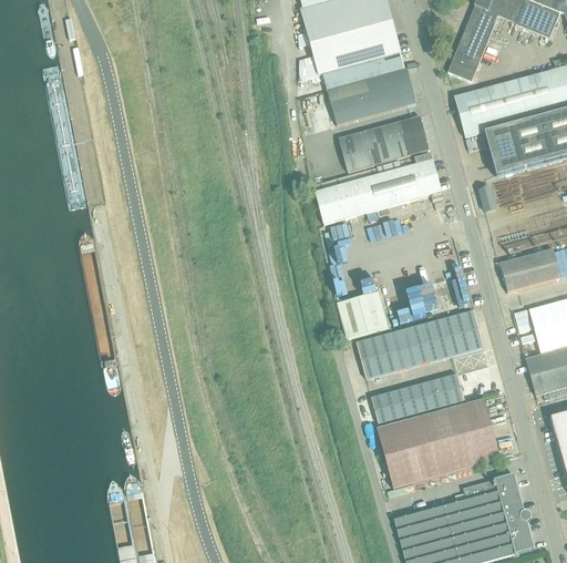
[(319,74),(322,73),(400,52),(385,0),(326,0),(302,7),(300,7),(319,74)]
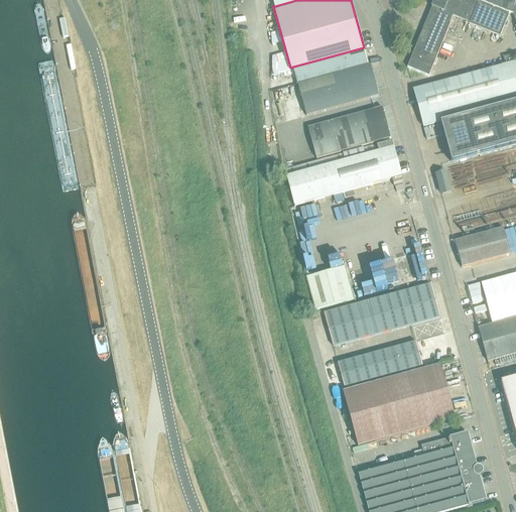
[(437,0),(435,4),(433,3),(408,65),(430,73),(455,14),(470,20),(470,21),(501,34),(510,12),(508,12),(509,9),(513,11),(515,22),(515,48),(502,53),(504,60),(515,56),(515,0),(437,0)]
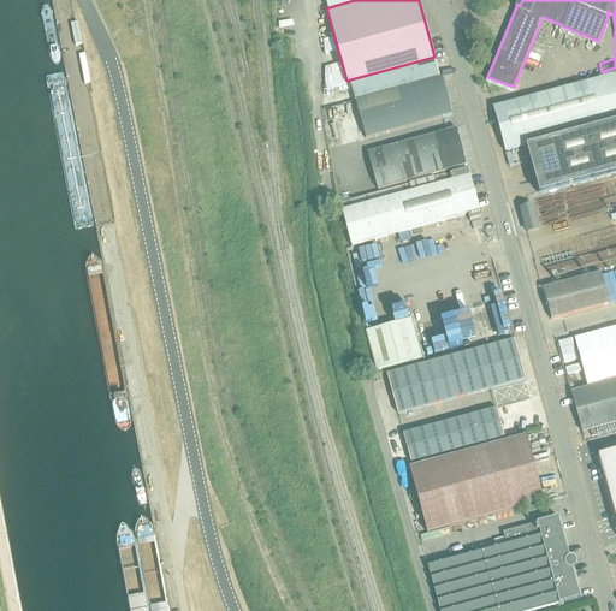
[(564,41),(576,46),(581,34),(569,29),(564,41)]
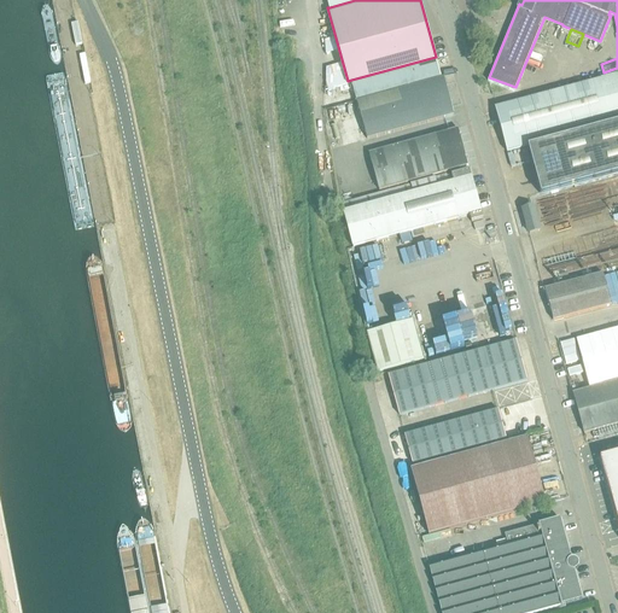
[(83,51),(80,52),(85,80),(91,80),(91,79),(85,51),(83,51)]
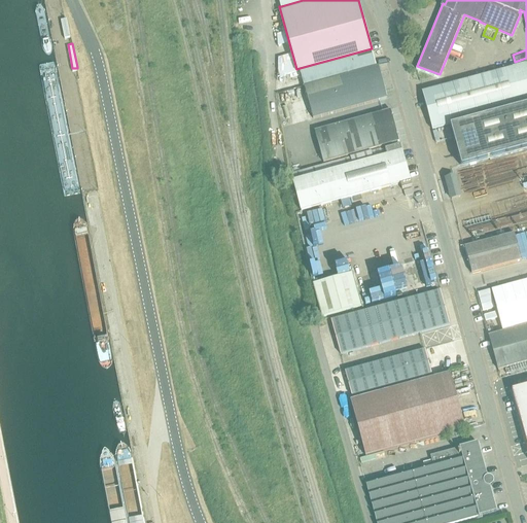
[(461,56),(464,49),(454,44),(451,50),(461,56)]
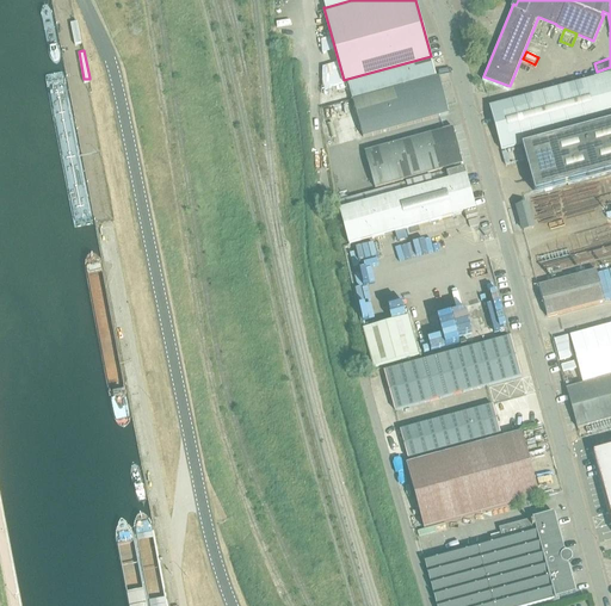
[(436,74),(431,56),(347,79),(353,97),(436,74)]
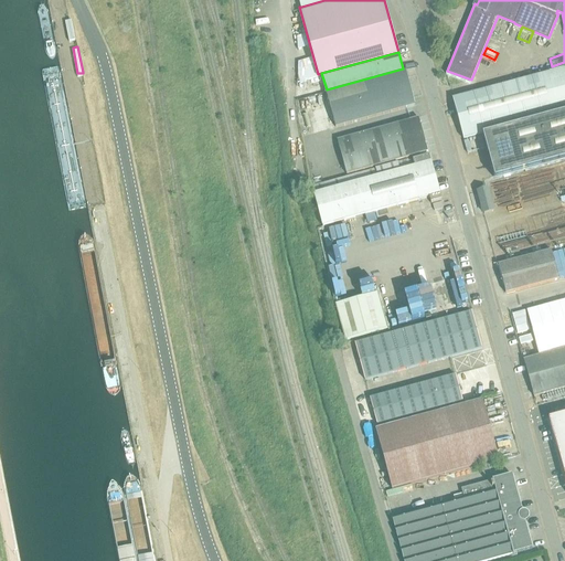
[(564,156),(564,65),(454,96),(465,136),(483,130),(496,176),(564,156)]
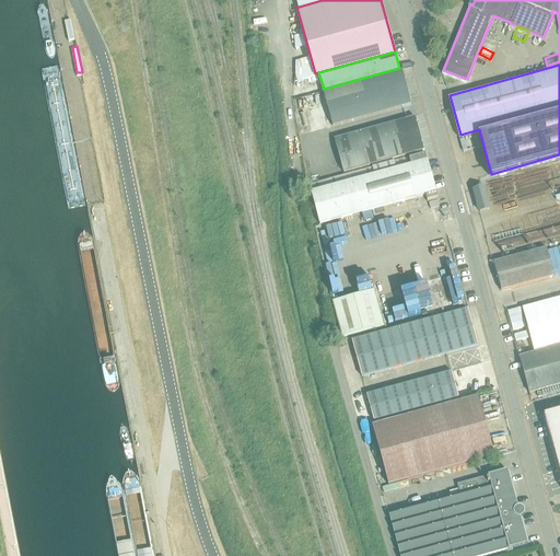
[(401,67),(399,68),(324,89),(333,123),(411,101),(401,67)]
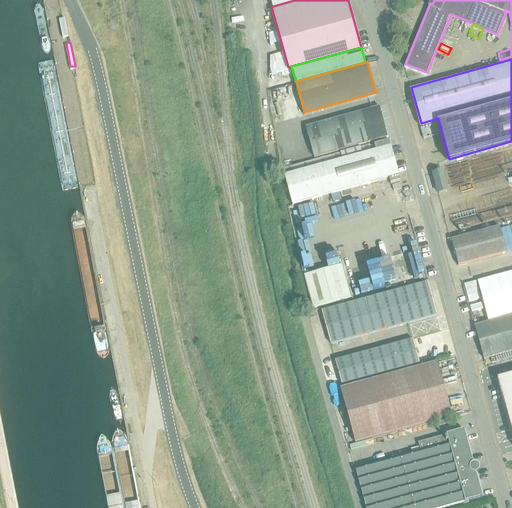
[(305,124),(314,155),(380,136),(388,134),(379,103),(305,124)]
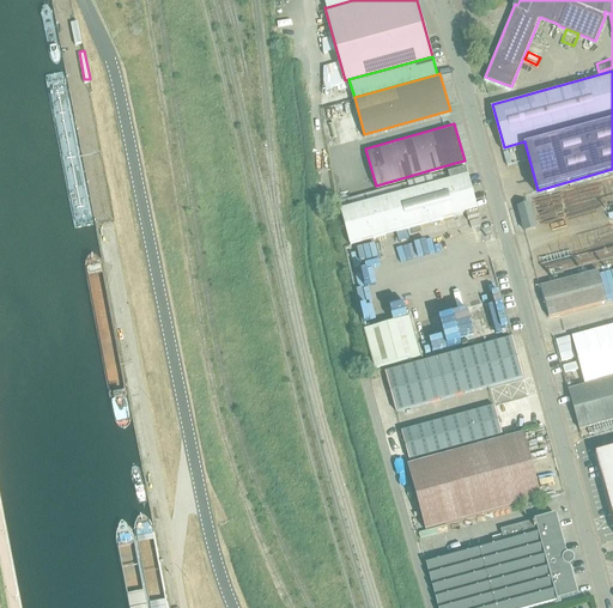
[(467,216),(479,213),(465,165),(447,170),(449,177),(444,178),(442,171),(338,201),(350,243),(410,226),(412,232),(422,230),(419,223),(466,210),(467,216)]
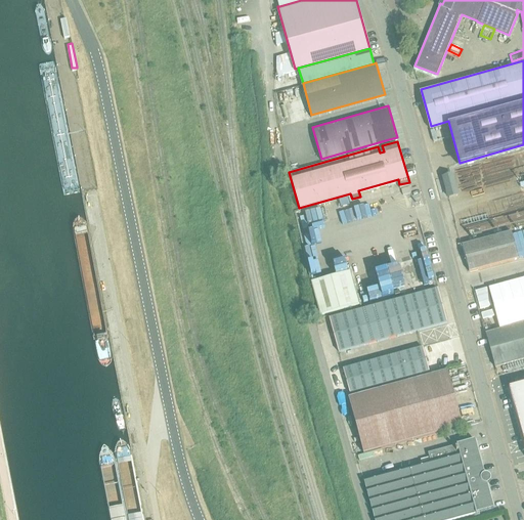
[(444,174),(449,195),(457,192),(452,172),(444,174)]
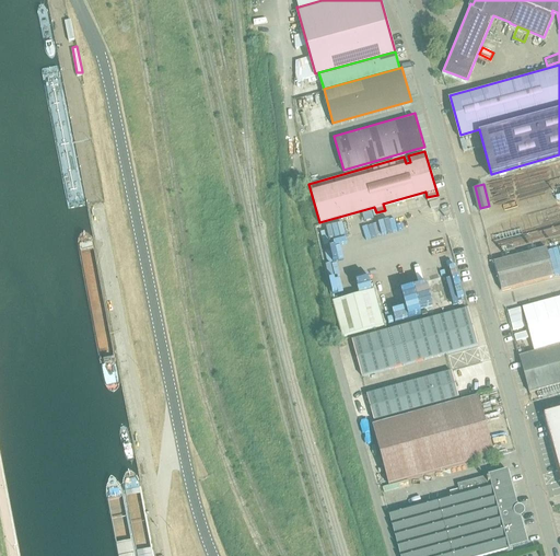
[(376,230),(393,226),(389,213),(373,218),(376,230)]
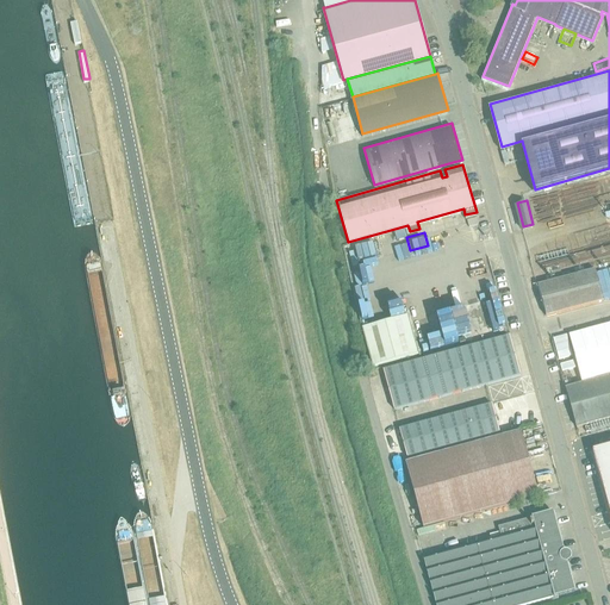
[(537,282),(546,311),(604,295),(596,267),(537,282)]
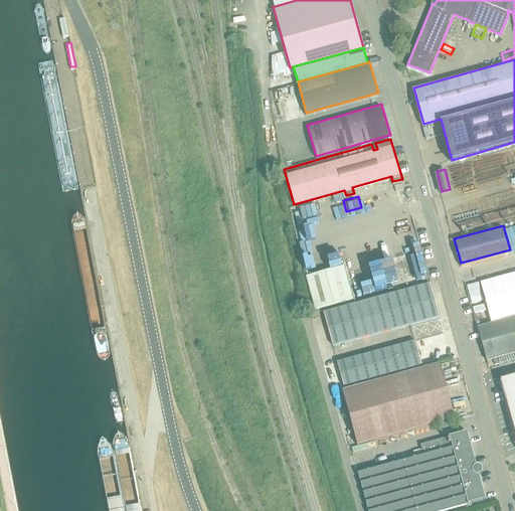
[(304,239),(312,236),(308,226),(300,229),(304,239)]
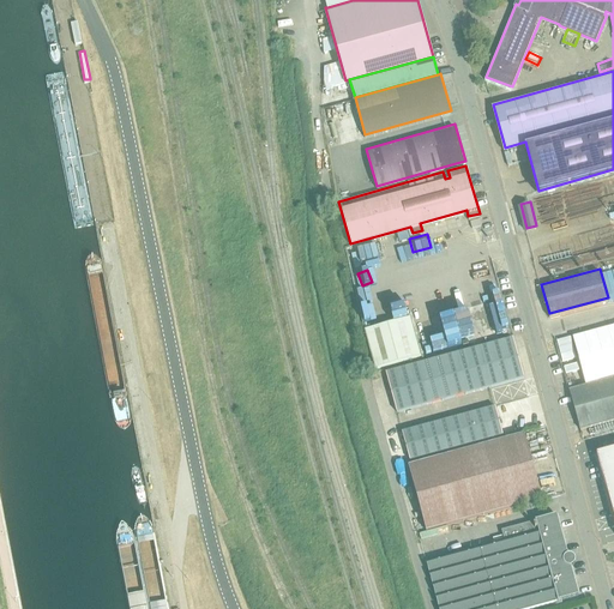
[(410,315),(365,327),(374,366),(421,354),(410,315)]
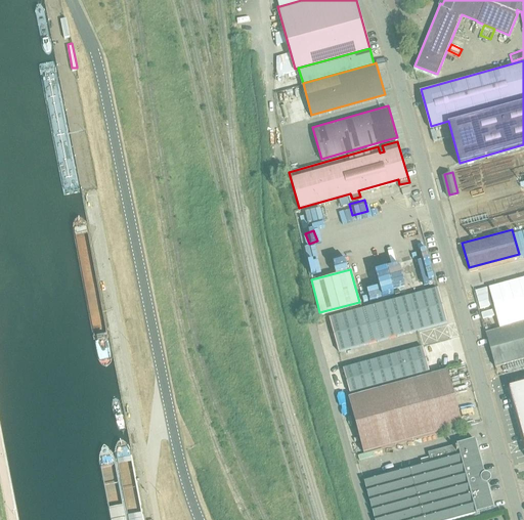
[(486,282),(477,285),(484,308),(493,305),(486,282)]
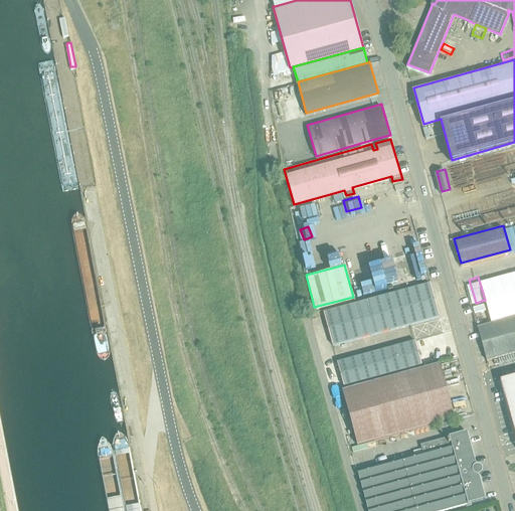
[(322,309),(331,342),(439,313),(430,280),(322,309)]
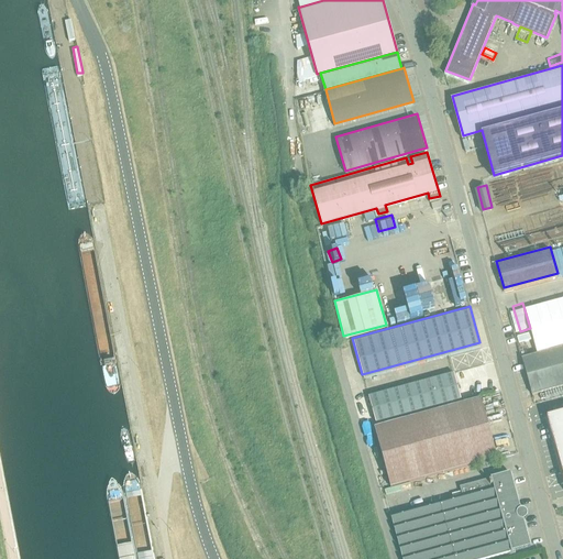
[(562,343),(522,355),(532,391),(562,382),(562,343)]
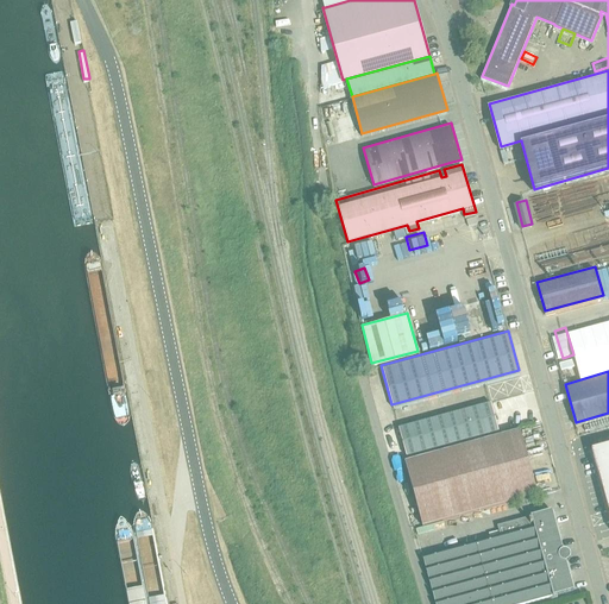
[(397,425),(406,452),(498,427),(490,398),(397,425)]
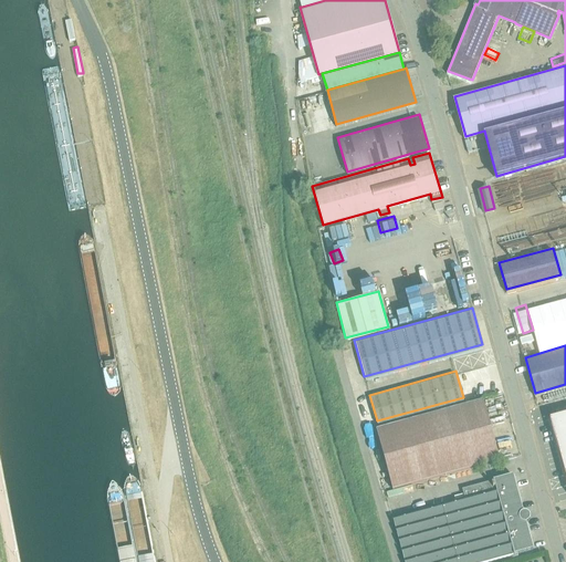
[(499,456),(489,420),(482,397),(376,426),(391,485),(499,456)]
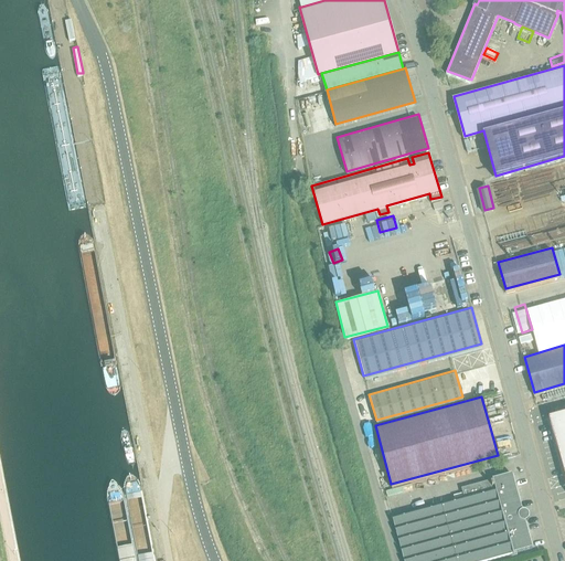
[(564,410),(548,415),(564,474),(564,410)]
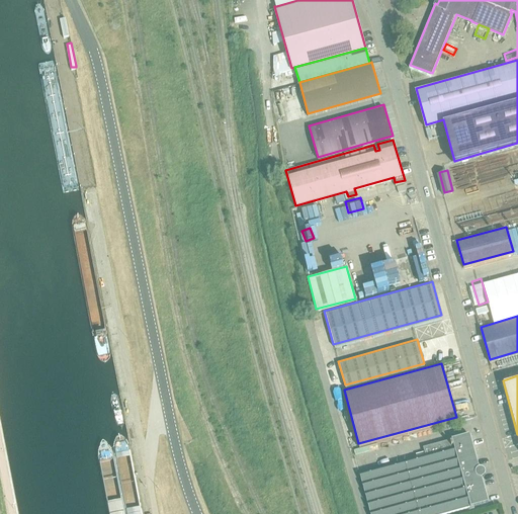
[(469,432),(451,436),(451,437),(424,444),(426,453),(359,470),(370,513),(435,513),(470,505),(488,500),(488,499),(470,432),(469,432)]
